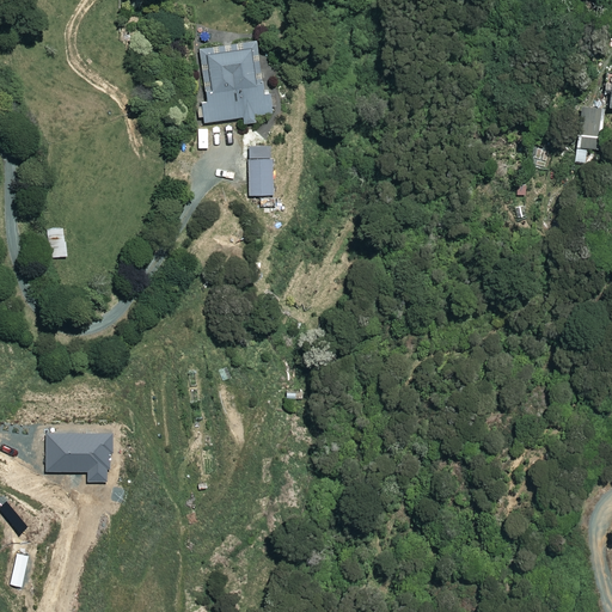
[(258,26),(254,14),(242,20),(246,31),(258,26)]
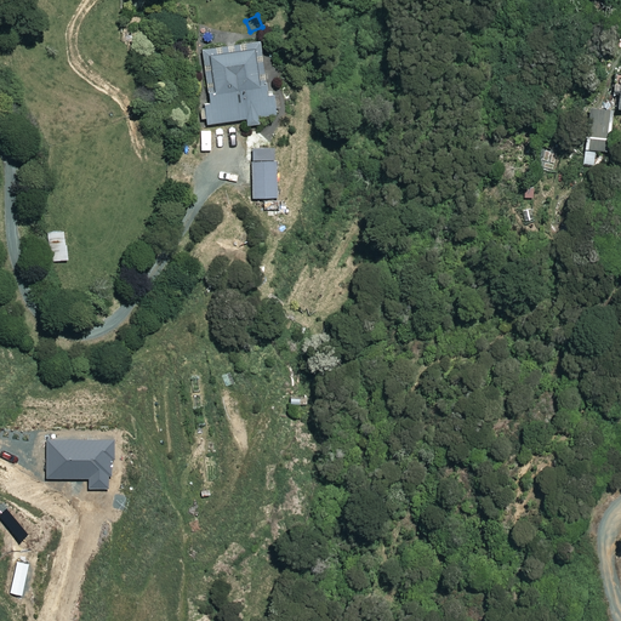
[(267,95),(261,41),(246,43),(246,51),(227,53),(227,47),(201,50),(208,104),(205,106),(208,124),(246,119),(248,125),(260,124),(258,117),(277,114),(274,93),(267,95)]
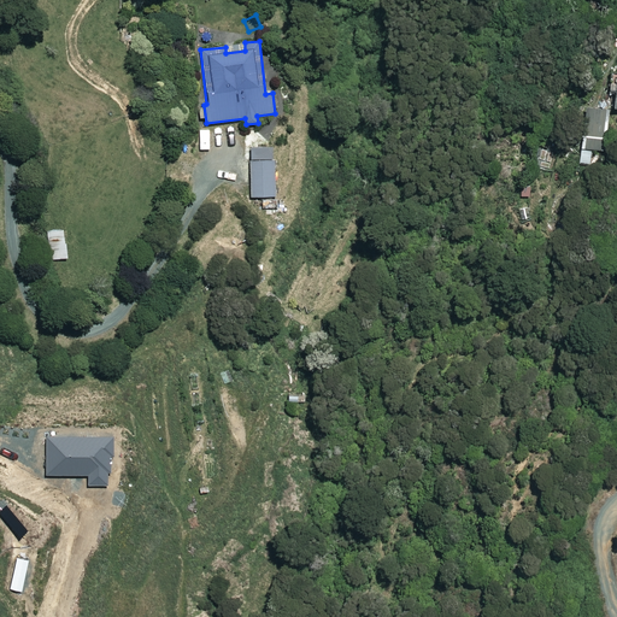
[(585,137),(607,140),(611,110),(588,107),(585,137)]
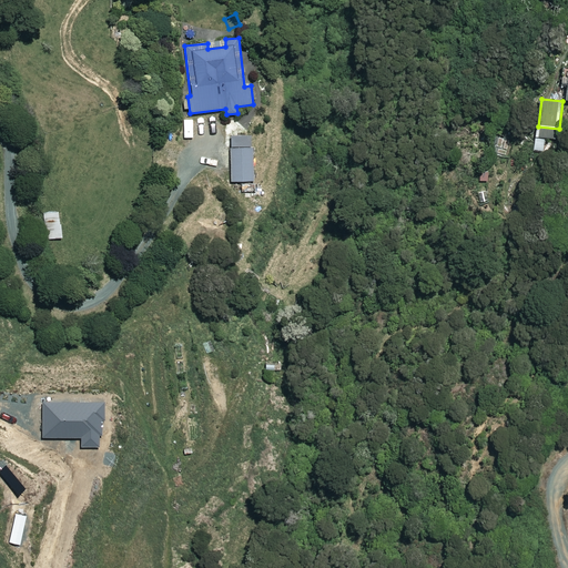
[(253,135),(231,135),(231,181),(253,181),(253,135)]
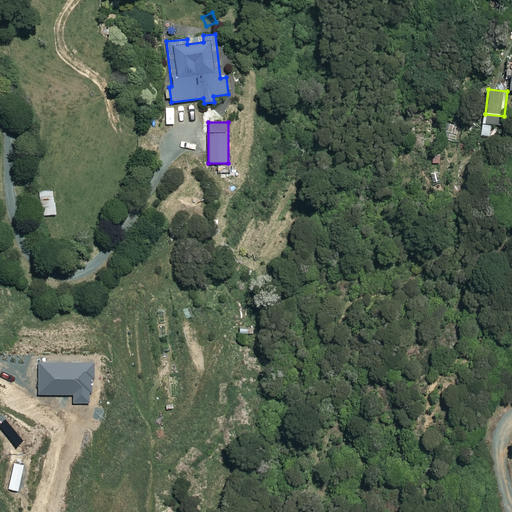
[(492,123),(484,122),(482,135),(490,136),(492,123)]
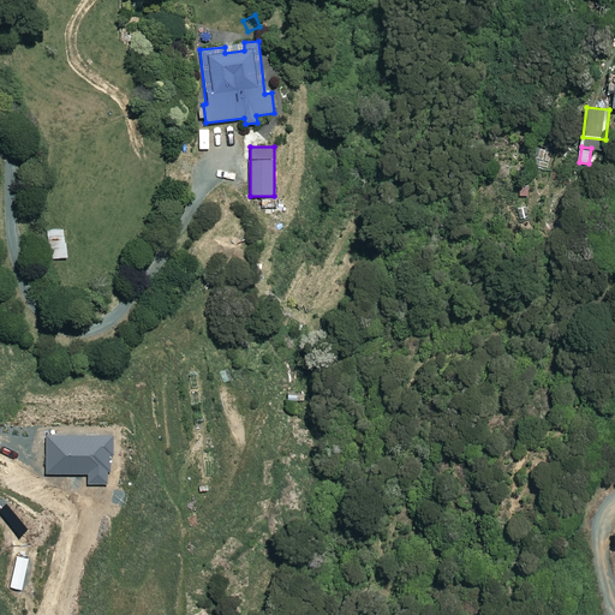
[(64,230),(47,231),(49,261),(66,258),(64,230)]
